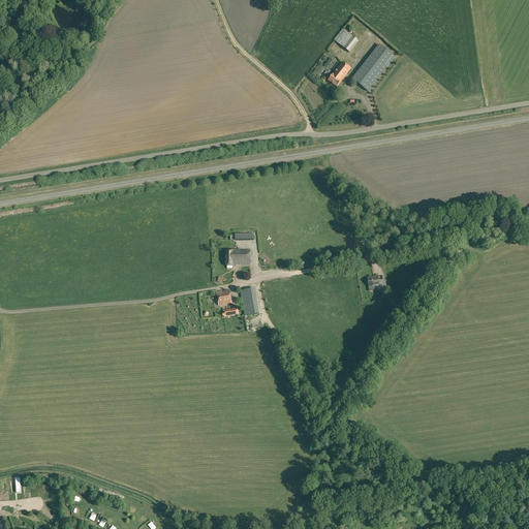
[(334,40),(349,53),(359,41),(342,29),(334,40)]
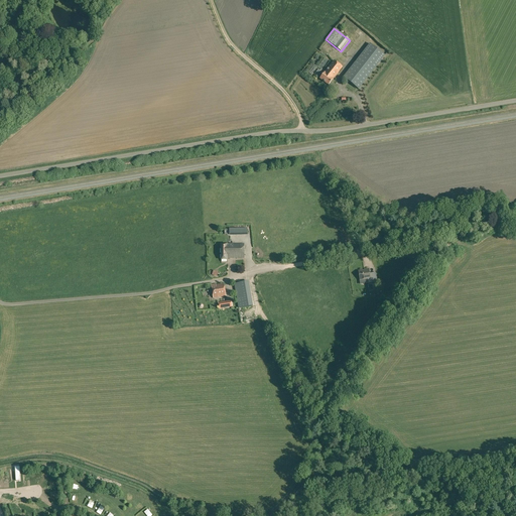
[(343,78),(359,90),(385,55),(370,43),(343,78)]
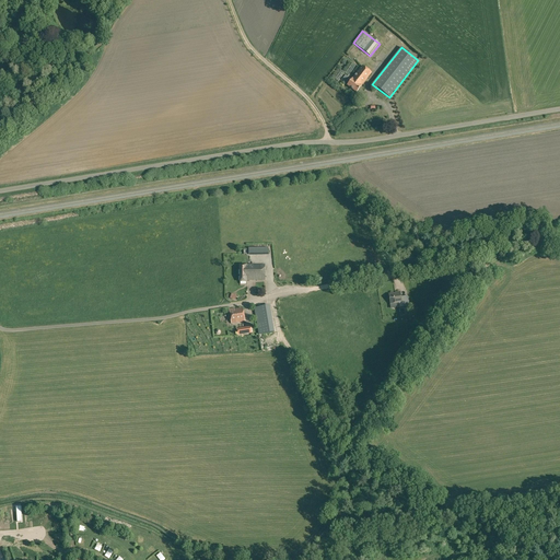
[(347,85),(357,93),(372,73),(362,66),(347,85)]
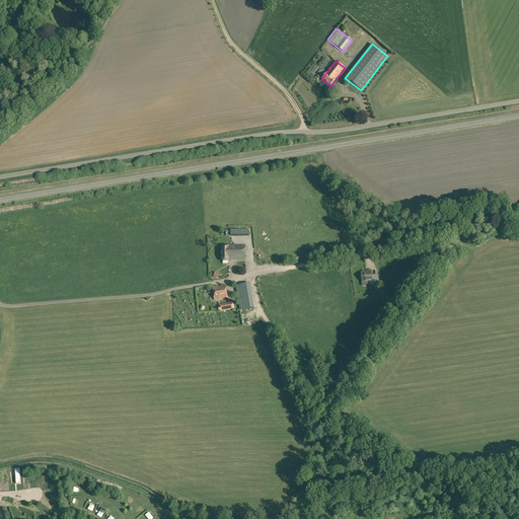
[(222,245),(222,262),(229,262),(229,261),(245,260),(245,245),(222,245)]
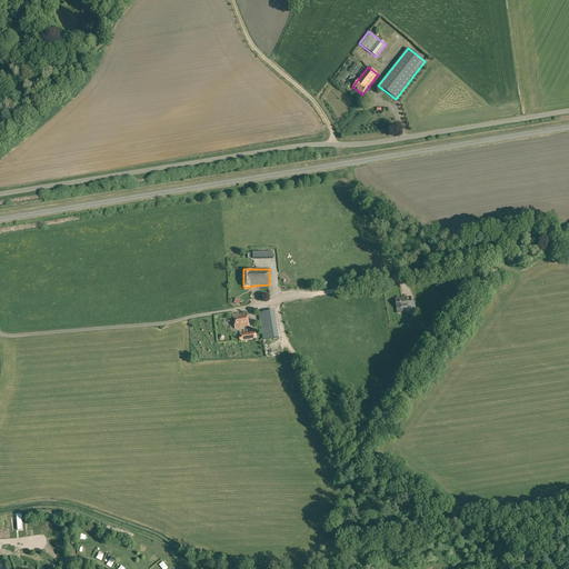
[(403,308),(405,311),(415,310),(413,306),(412,307),(411,300),(407,301),(407,297),(401,297),(401,298),(395,299),(397,309),(403,308)]
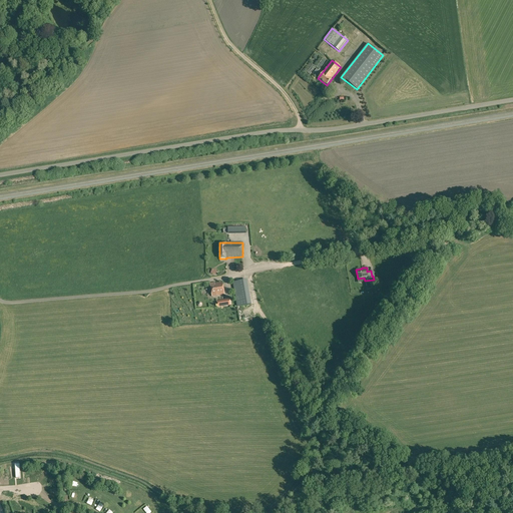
[(237,307),(237,309),(242,308),(242,306),(251,305),(247,280),(232,282),(237,307)]
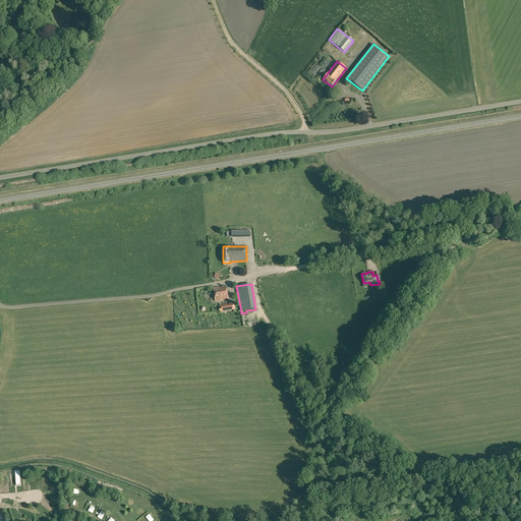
[(213,288),(215,301),(228,299),(226,287),(218,288),(218,287),(213,288)]
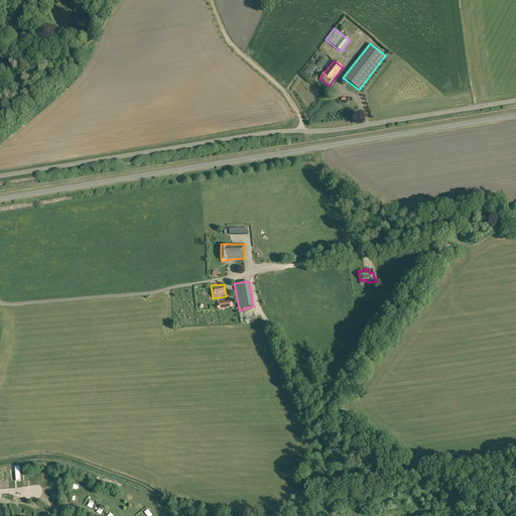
[(218,302),(219,309),(232,307),(231,301),(218,302)]
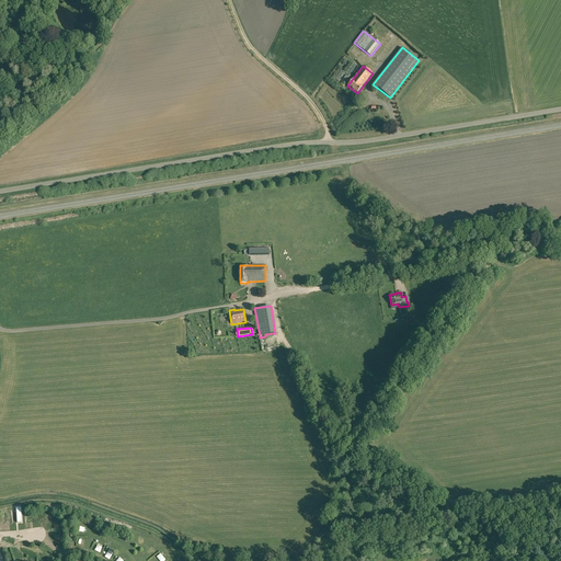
[(345,353),(340,354),(344,367),(350,366),(345,353)]
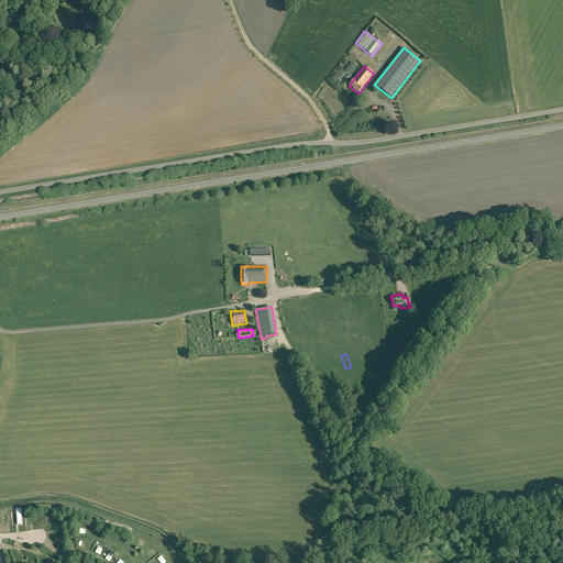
[(81,534),(87,537),(90,529),(85,527),(81,534)]
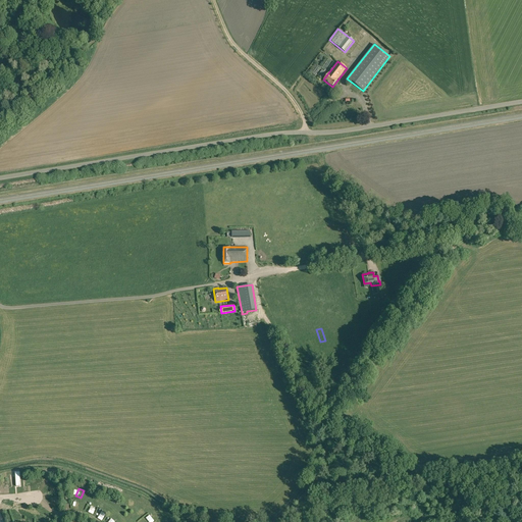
[(140,520),(144,517),(140,512),(136,516),(140,520)]
